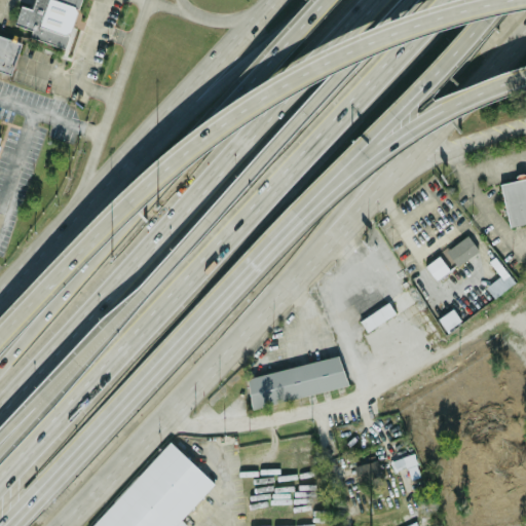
[(33,0),(32,6),(21,3),(14,24),(31,28),(29,36),(66,46),(79,0),(33,0)]
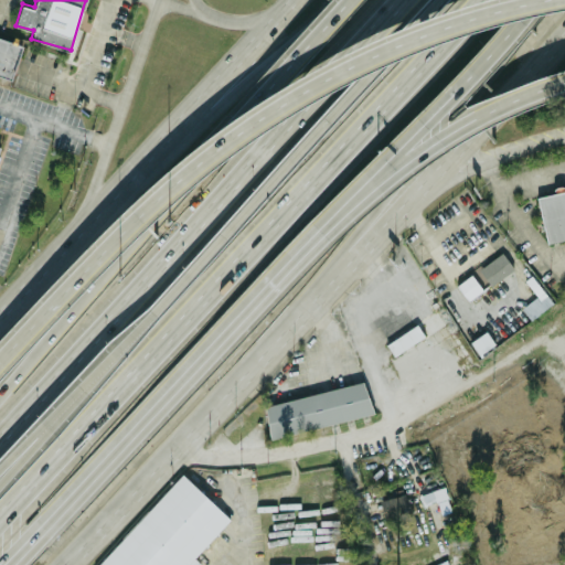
[(0,73),(12,77),(22,42),(0,35),(0,73)]
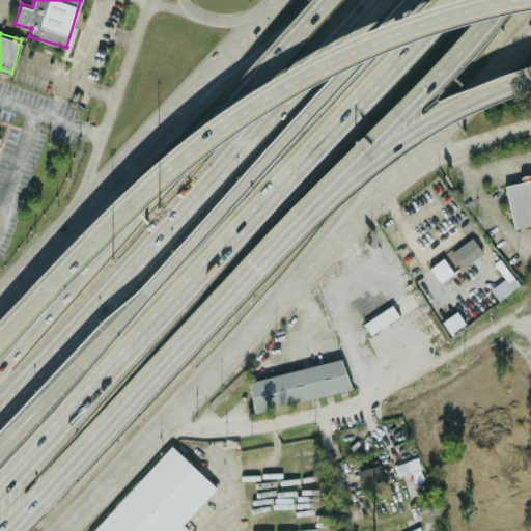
[(530,224),(530,178),(504,185),(513,228),(530,224)]
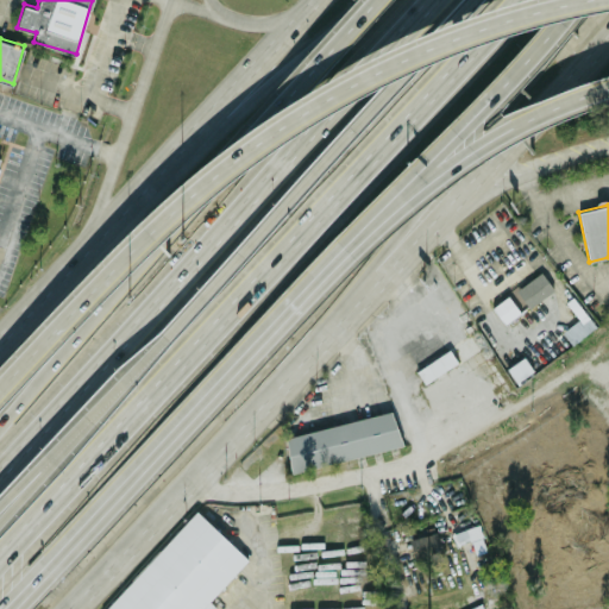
[(515,289),(528,307),(553,289),(540,271),(515,289)]
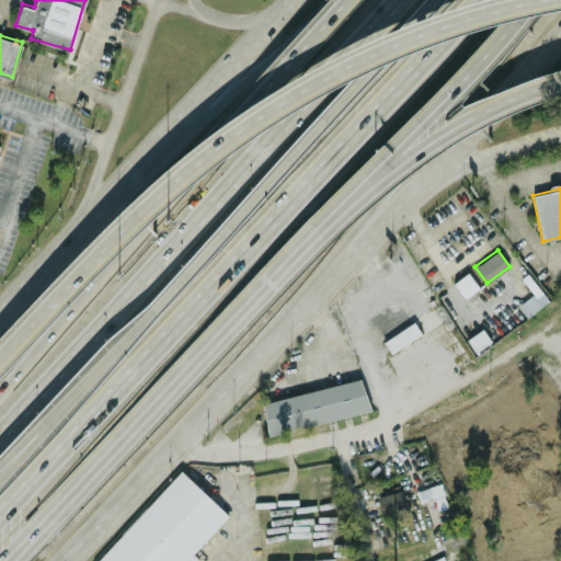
[(453,283),(465,298),(480,287),(468,272),(453,283)]
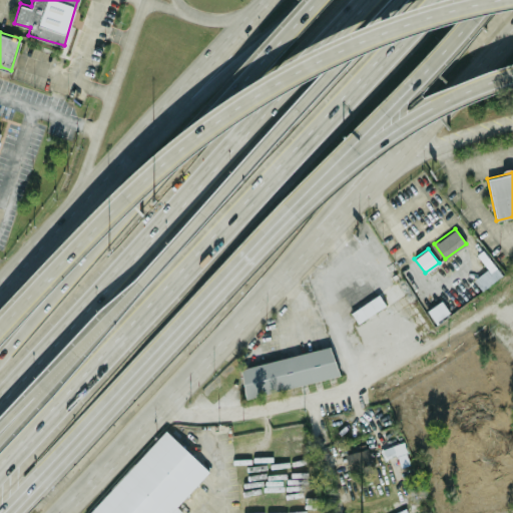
[(477,253),(488,269),(474,279),(482,290),(503,275),(484,248),(477,253)]
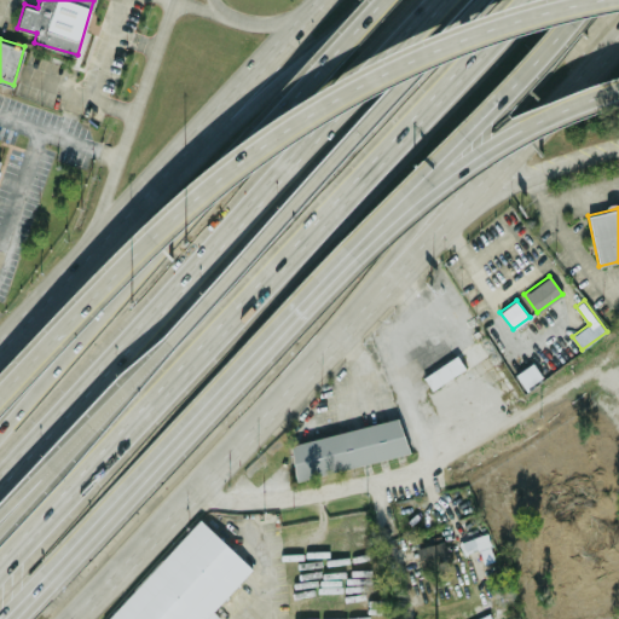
[(504,366),(486,336),(424,372),(444,404),(504,366)]
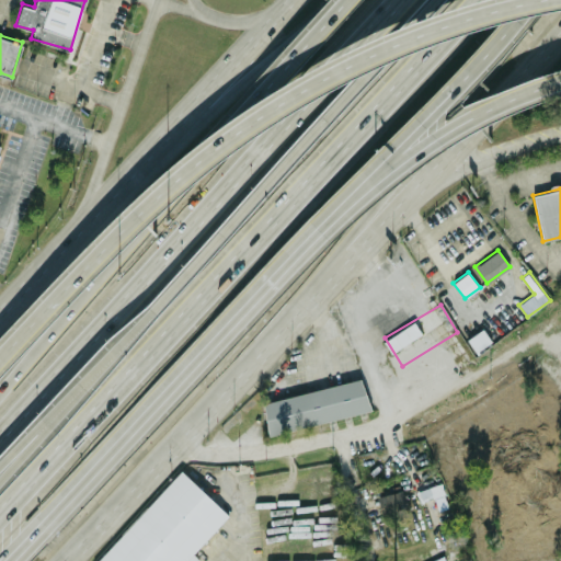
[(476,352),(490,343),(482,331),(468,340),(476,352)]
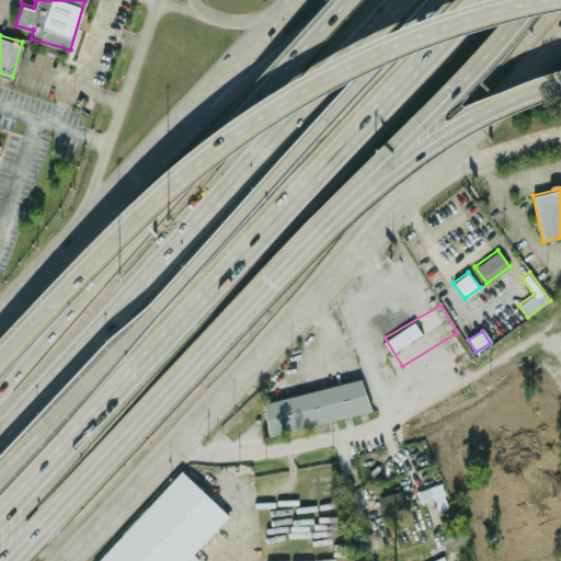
[(262,399),(267,432),(368,413),(363,380),(262,399)]
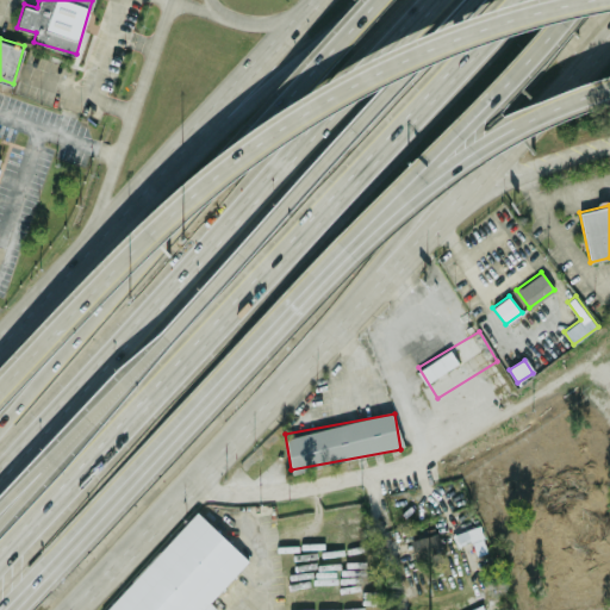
[(104,609),(210,609),(213,607),(209,602),(248,560),(195,511),(104,609)]
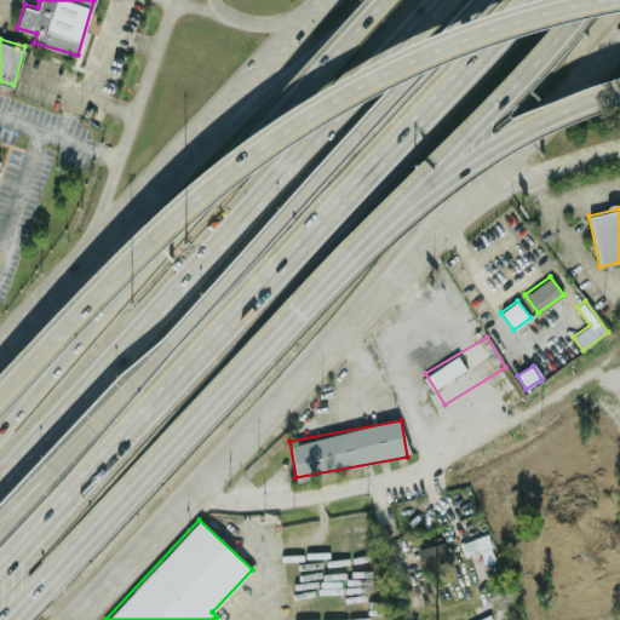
[(446,567),(440,543),(417,547),(423,572),(446,567)]
